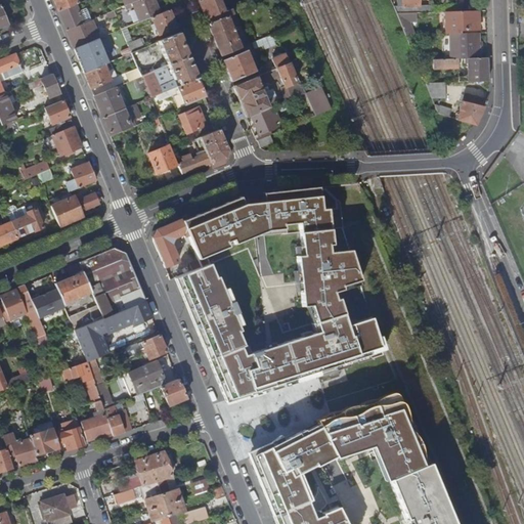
[(54,0),(59,13),(77,5),(80,4),(77,0),(54,0)]
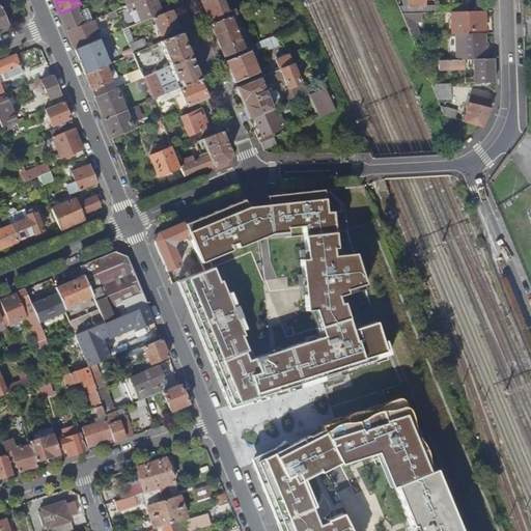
[(145,0),(134,5),(142,24),(155,19),(164,16),(157,0),(145,0)]
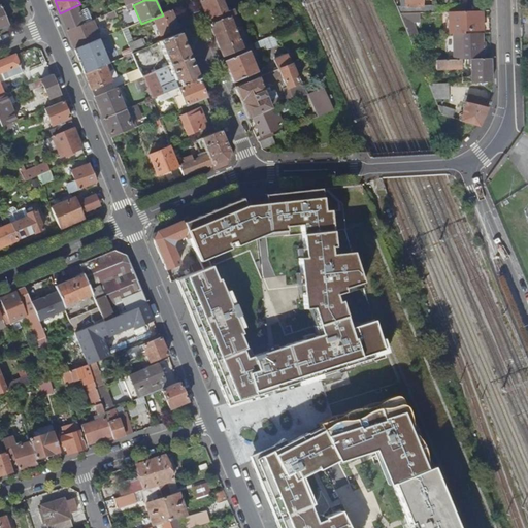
[(205,0),(201,2),(210,26),(230,18),(236,15),(234,12),(229,14),(223,0),(205,0)]
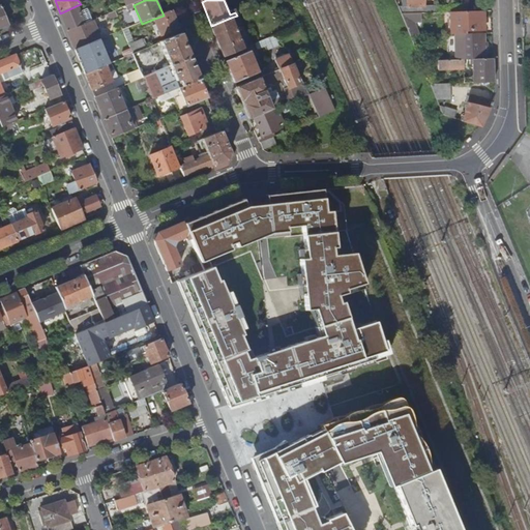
[(403,0),(405,15),(420,15),(439,13),(439,6),(424,6),(423,0),(403,0)]
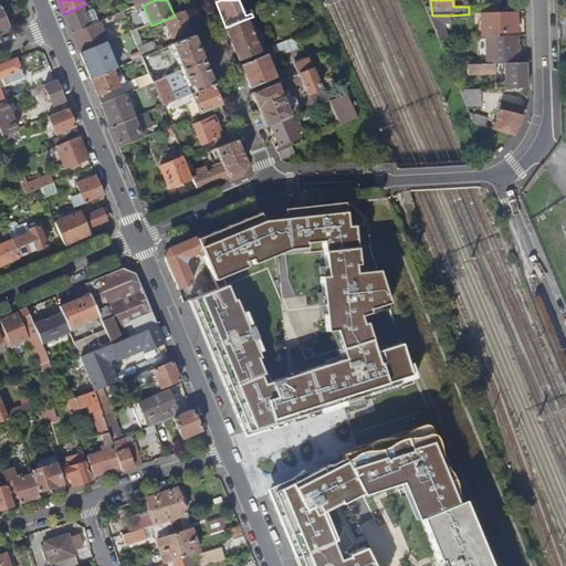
[(64,14),(73,34),(92,27),(86,13),(83,6),(64,14)]
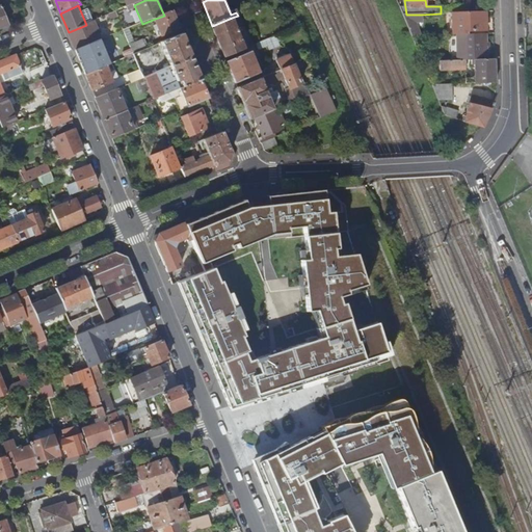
[(0,6),(0,29),(9,26),(1,6),(0,6)]
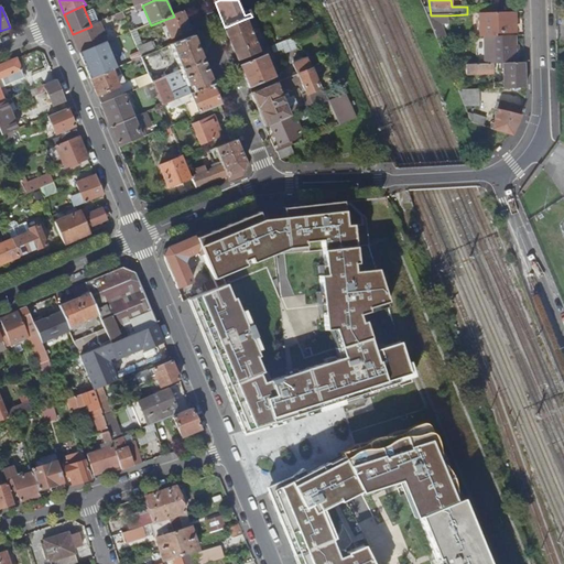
[(86,13),(91,26),(97,24),(91,11),(86,13)]
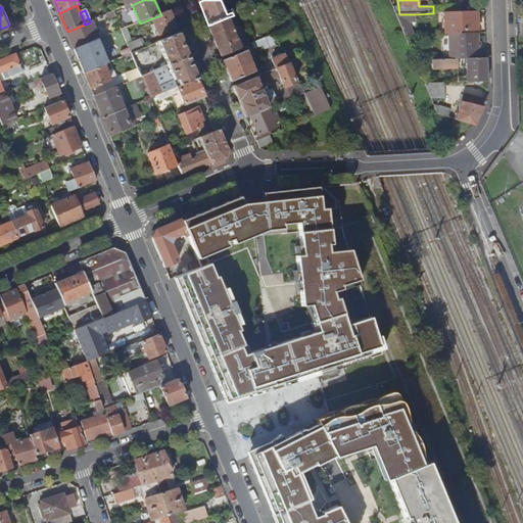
[(152,18),(159,37),(177,29),(170,11),(161,15),(152,18)]
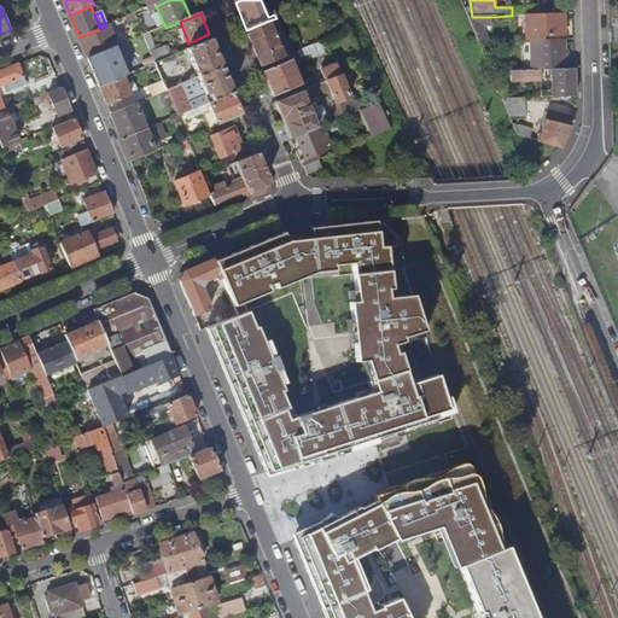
[(525,16),(526,42),(542,41),(543,38),(565,36),(564,15),(525,16)]
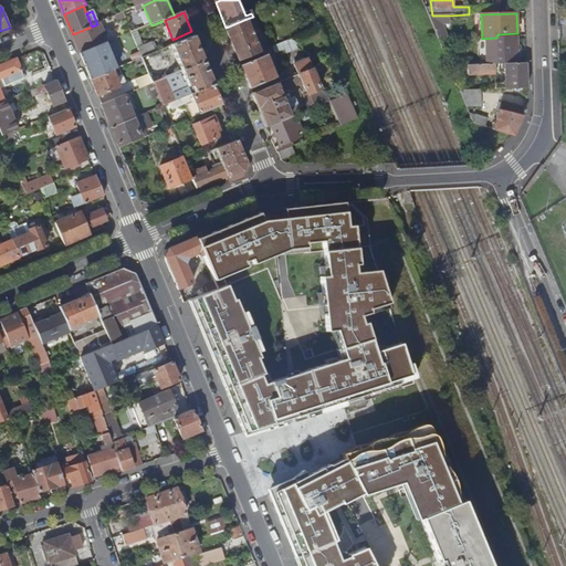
[(428,16),(432,24),(443,24),(450,24),(449,16),(432,16),(428,16)]
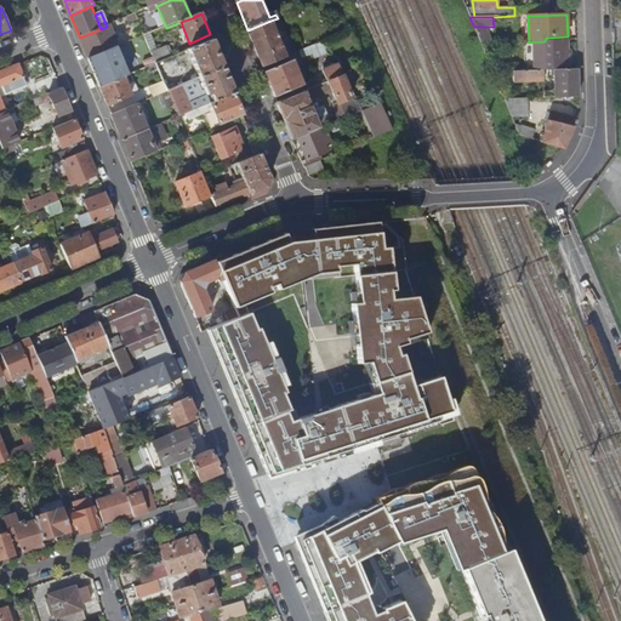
[(248,30),(263,68),(286,58),(280,45),(289,41),(285,33),(280,35),(279,33),(275,34),(271,21),(248,30)]
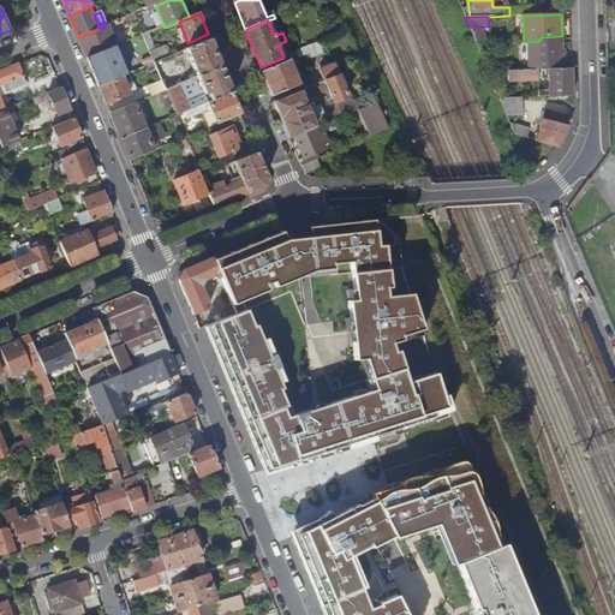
[(79,37),(89,60),(118,48),(118,47),(108,25),(106,27),(100,29),(79,37)]
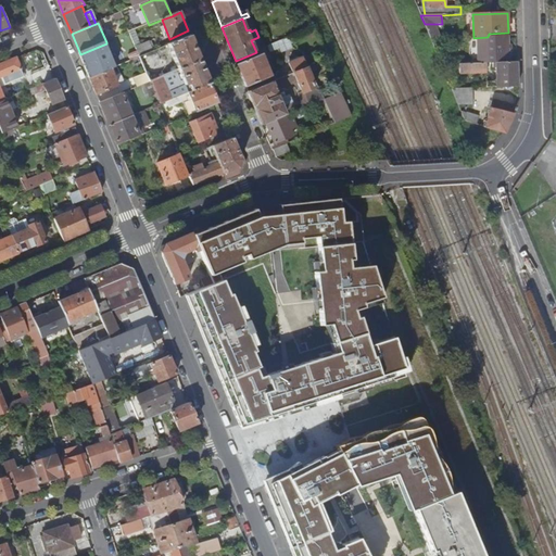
[(425,24),(431,39),(436,39),(436,24),(425,24)]
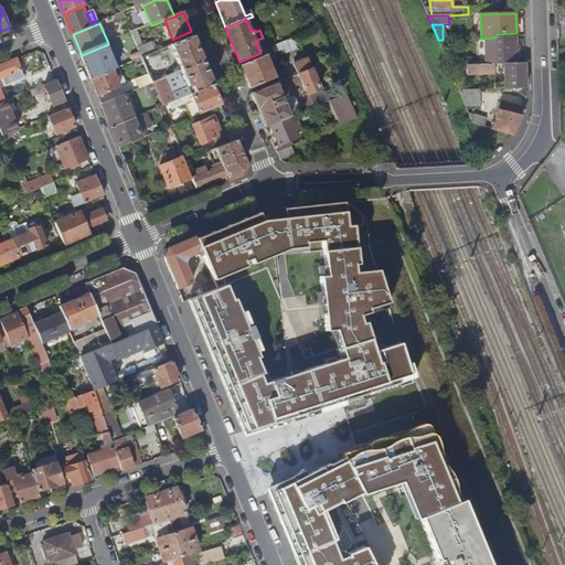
[(140,52),(142,59),(156,53),(152,44),(144,48),(137,31),(132,33),(140,52)]
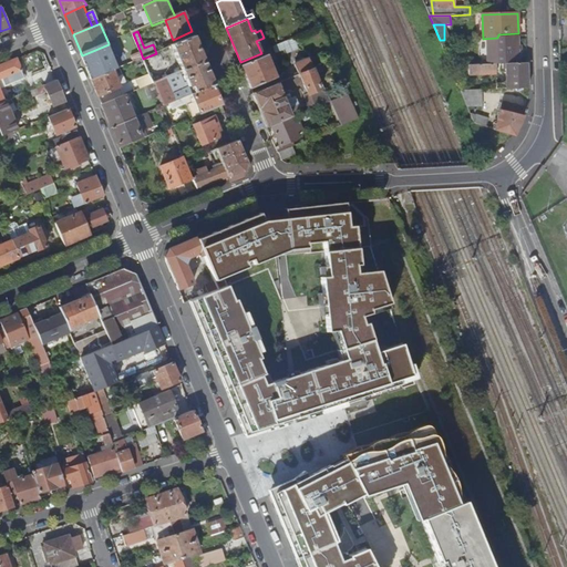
[(173,47),(183,73),(205,64),(194,38),(173,47)]
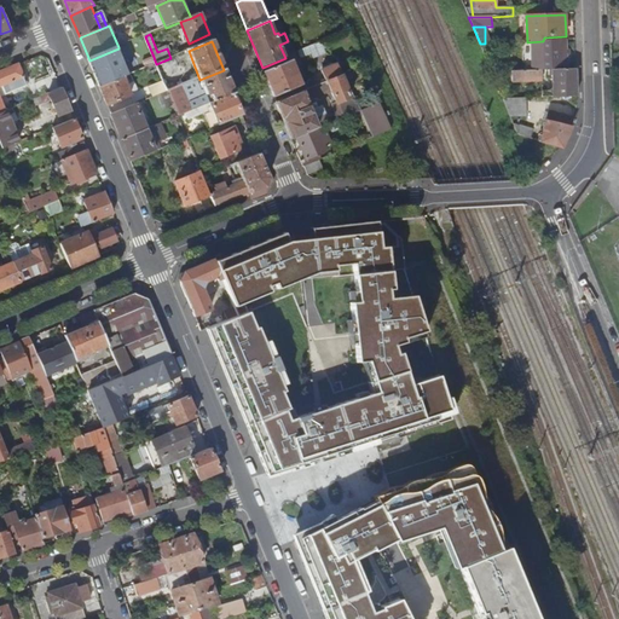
[(299,52),(301,59),(313,55),(314,59),(327,53),(324,48),(328,47),(327,41),(299,52)]
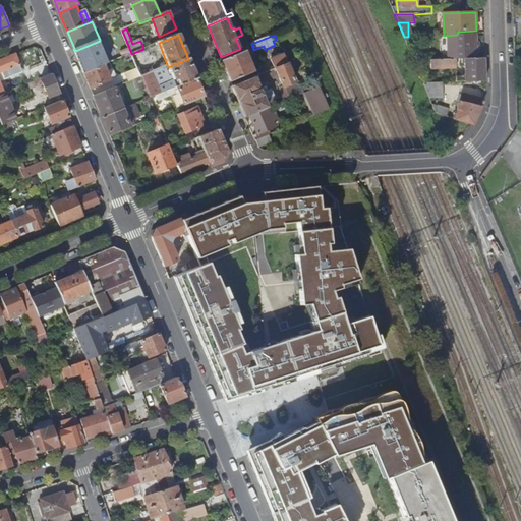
[(469,57),(477,56),(476,35),(457,35),(458,60),(469,60),(469,57)]
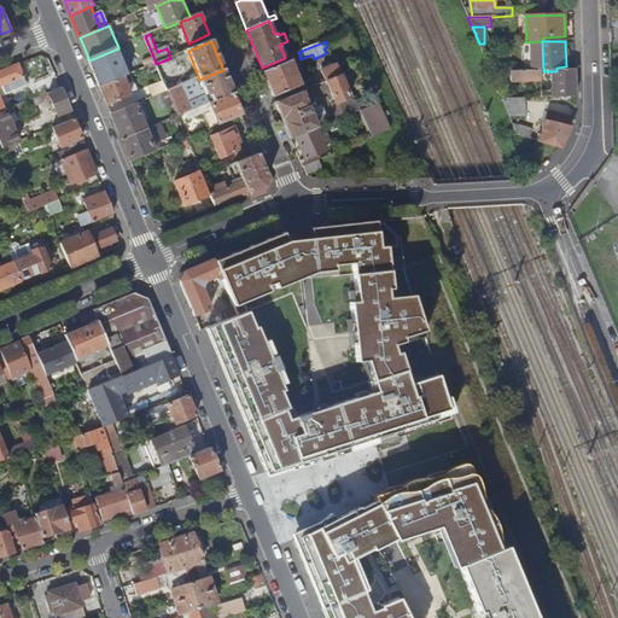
[(89,60),(101,88),(124,79),(129,76),(127,70),(121,73),(117,64),(121,63),(120,60),(116,62),(114,57),(121,54),(118,48),(89,60)]
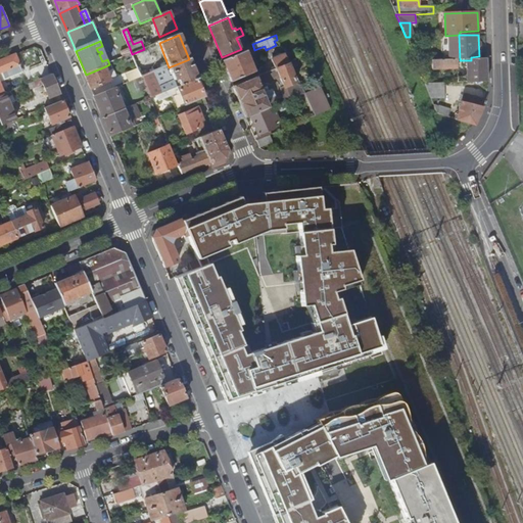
[(122,52),(124,58),(132,54),(130,48),(122,52)]
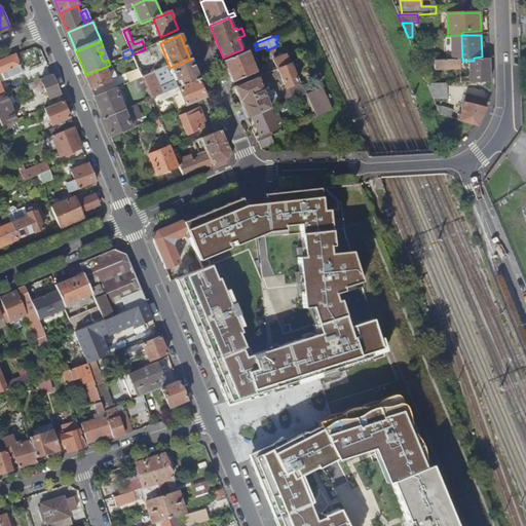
[(225,62),(234,83),(258,73),(249,52),(225,62)]
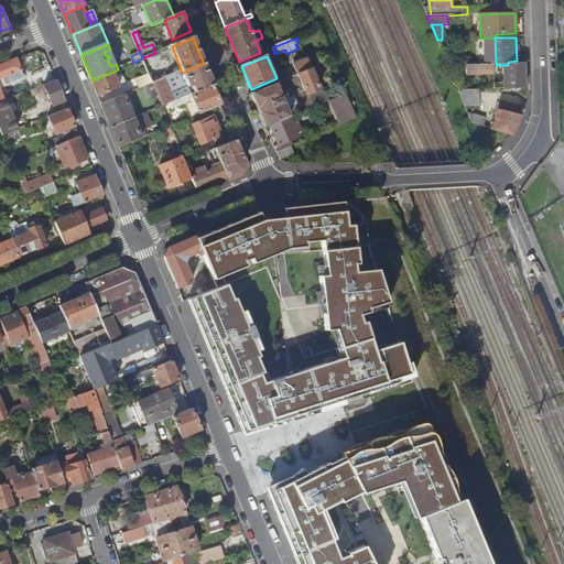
[(299,75),(252,94),(263,119),(286,110),(286,109),(297,104),(294,98),(288,100),(285,98),(282,99),(279,91),(302,82),(306,94),(304,96),(308,108),(318,105),(318,106),(331,101),(337,98),(334,93),(327,96),(322,84),(321,84),(317,77),(316,77),(313,69),(312,71),(306,57),(301,60),(302,62),(294,65),(299,75)]
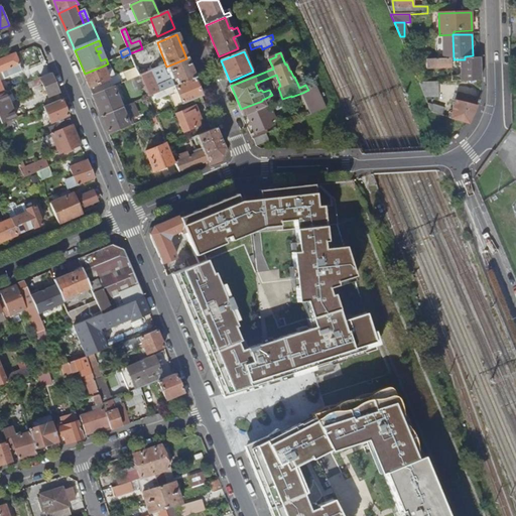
[(0,60),(0,95),(2,95),(0,89),(0,74),(3,81),(20,73),(13,55),(0,60)]
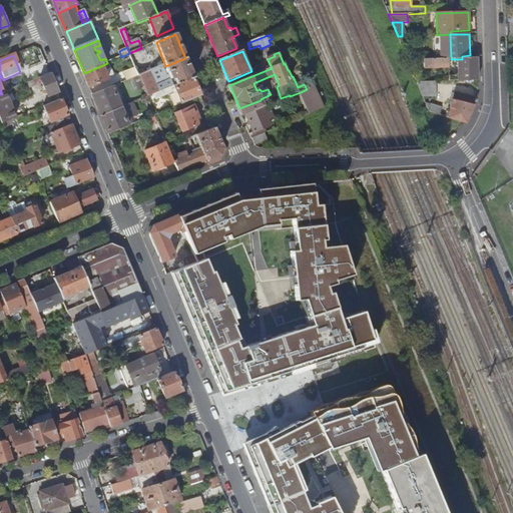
[(165,66),(171,80),(174,79),(175,81),(172,82),(174,86),(193,78),(185,58),(165,66)]
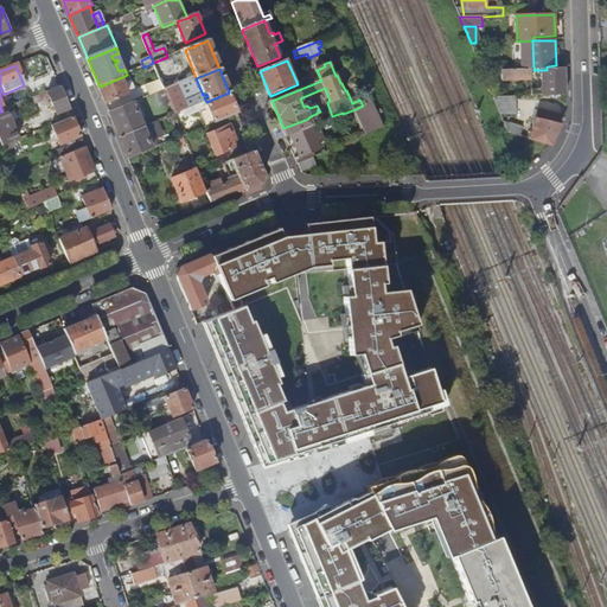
[(542,75),(543,90),(532,90),(532,93),(528,93),(528,97),(567,95),(566,69),(547,70),(534,70),(503,71),(504,82),(532,82),(532,75),(542,75)]
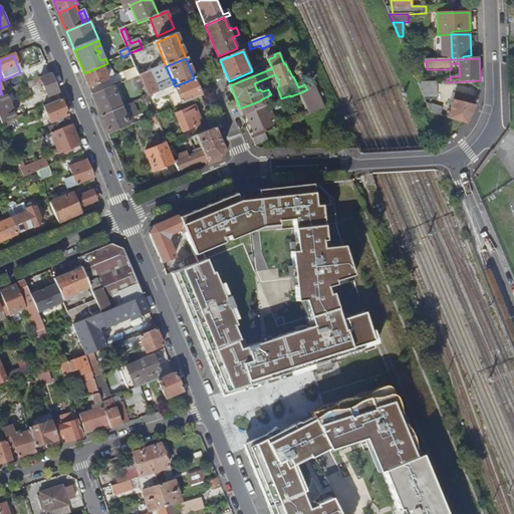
[(103,65),(84,73),(90,88),(109,80),(103,65)]
